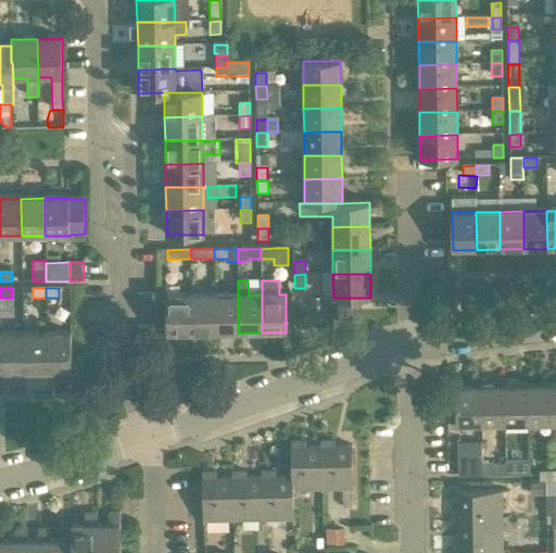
[(191,296),(167,297),(167,334),(191,334),(191,296)]
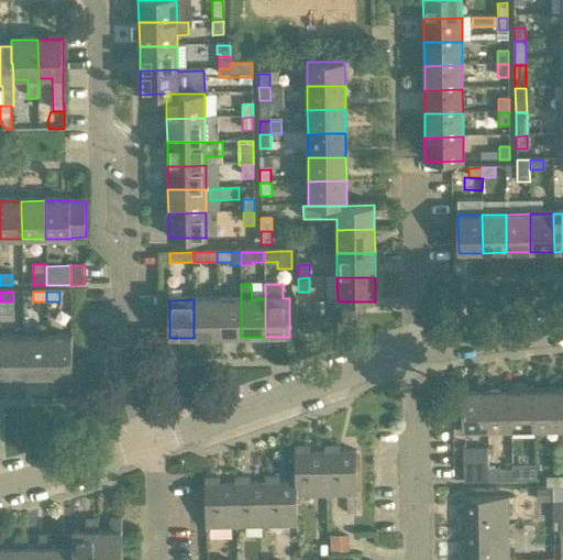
[(217,299),(194,299),(194,338),(218,338),(218,299),(217,299)]
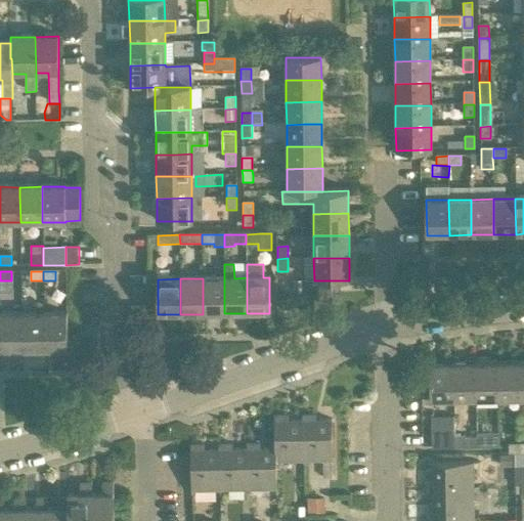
[(203,278),(203,314),(224,313),(224,278),(203,278)]
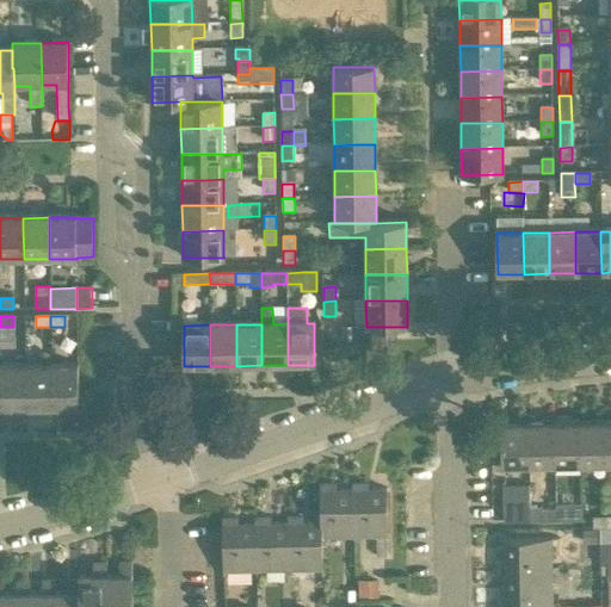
[(366,327),(357,328),(357,346),(387,345),(387,327),(366,327)]
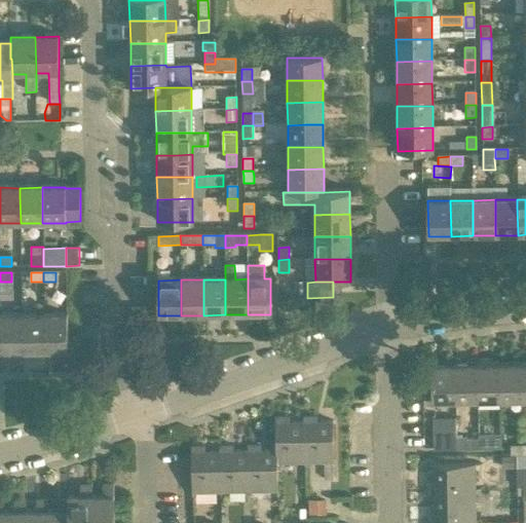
[(304,283),(294,283),(294,294),(304,294),(304,283)]
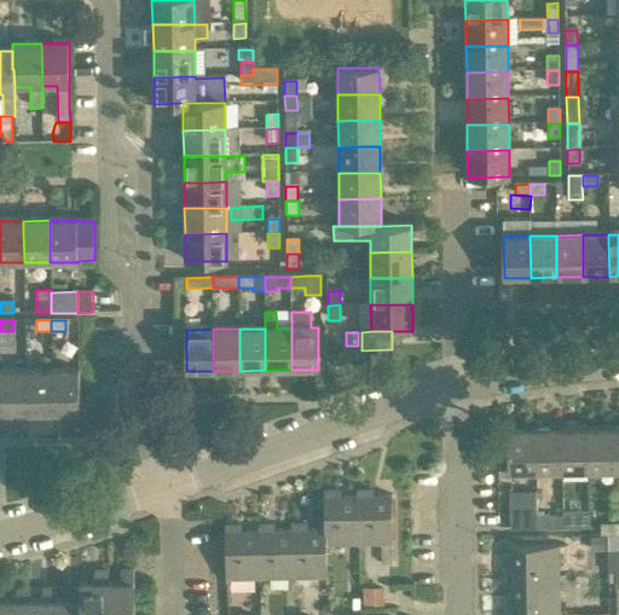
[(52,372),(52,413),(79,413),(80,413),(79,371),(52,372)]
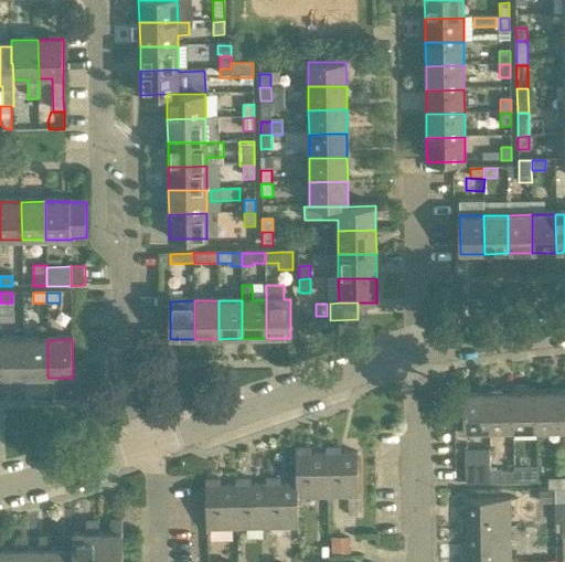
[(23,340),(0,340),(0,378),(24,378),(23,340)]
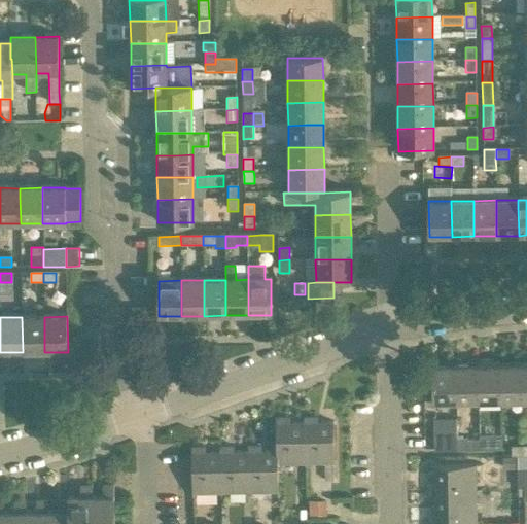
[(22,317),(23,352),(44,352),(44,317),(22,317)]
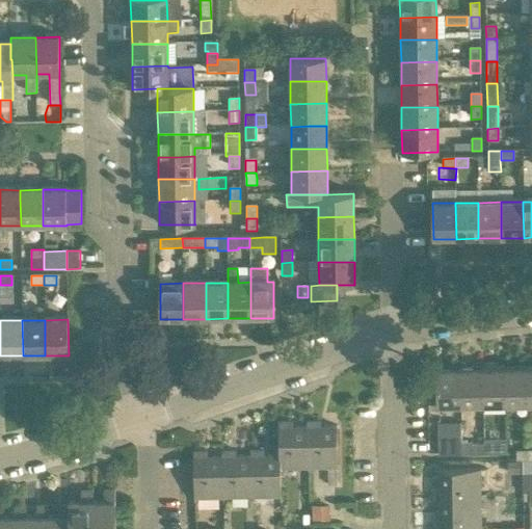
[(528,369),(505,370),(505,405),(528,405),(528,369)]
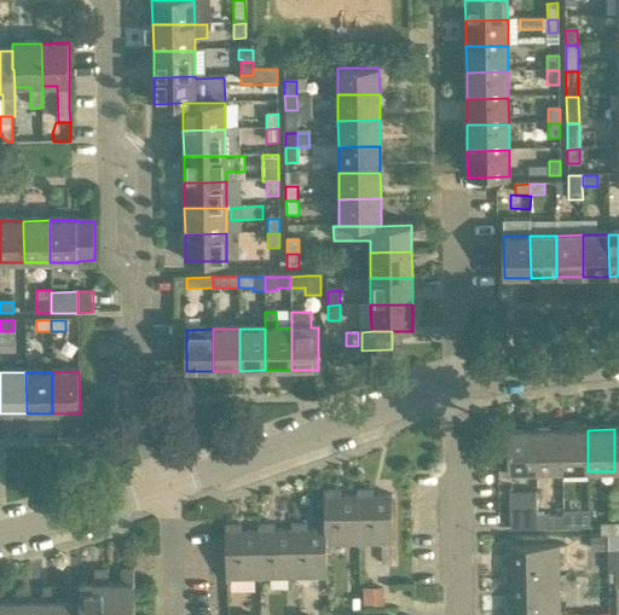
[(536,430),(509,431),(509,451),(509,473),(536,473),(536,430)]
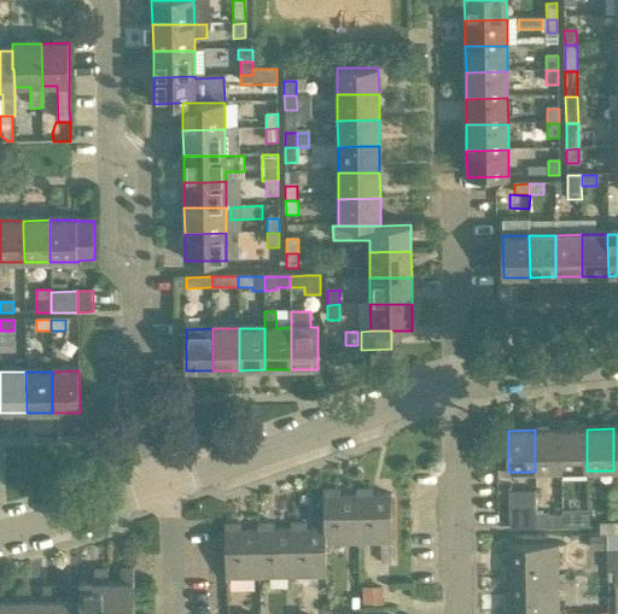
[(560,430),(535,430),(535,472),(561,472),(560,430)]
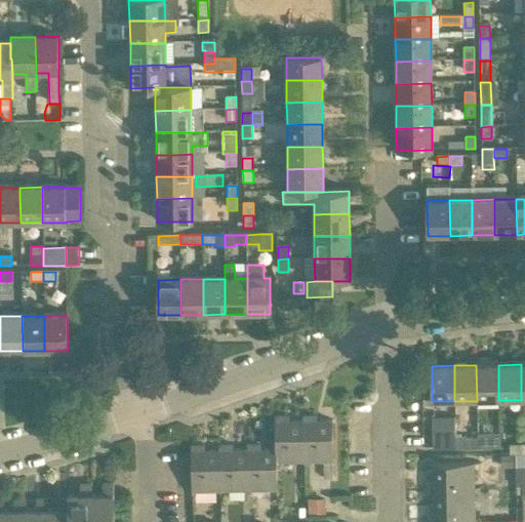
[(498,365),(476,365),(477,401),(498,400),(498,365)]
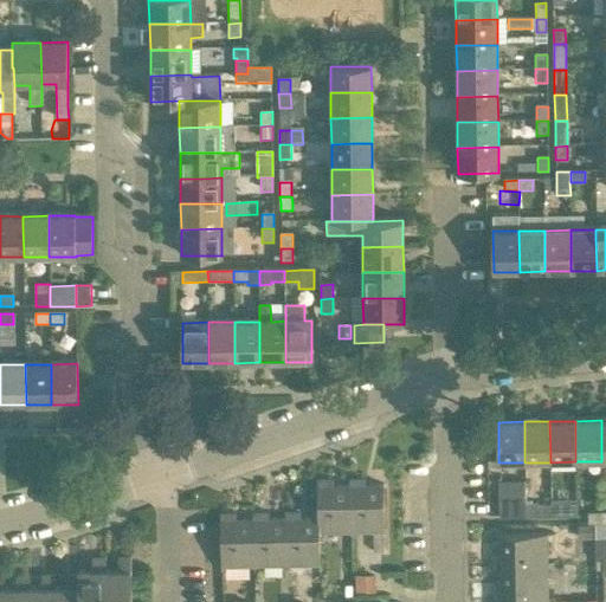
[(333,481),(317,483),(317,520),(317,528),(320,528),(320,535),(350,535),(349,487),(333,487),(333,481)]
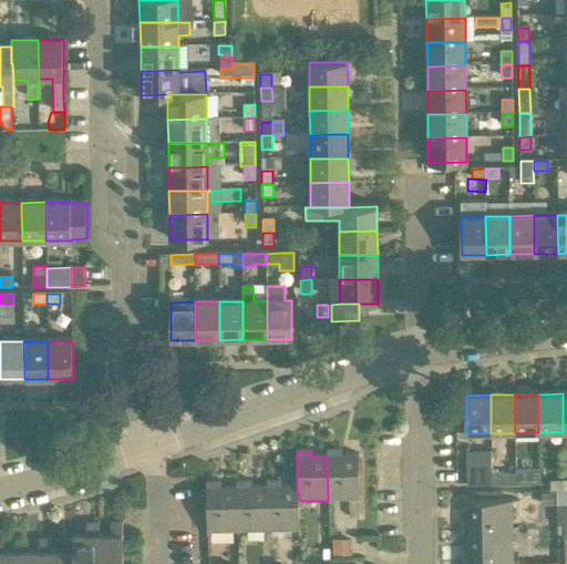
[(341,451),(327,451),(327,457),(328,501),(359,500),(359,457),(341,457),(341,451)]
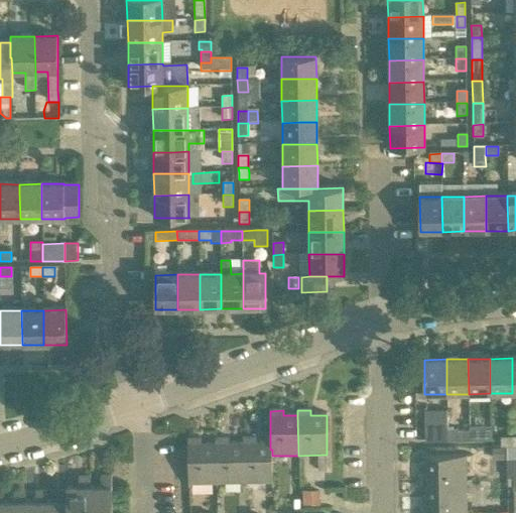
[(425,430),(425,441),(447,441),(447,429),(447,423),(425,423),(425,430)]
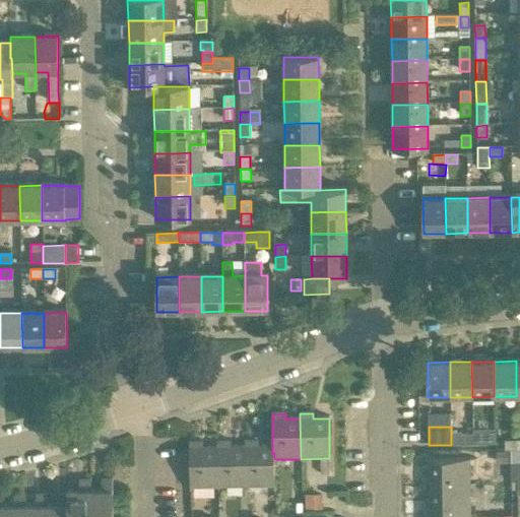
[(473,435),(472,435),(472,445),(494,445),(494,430),(473,430),(473,435)]
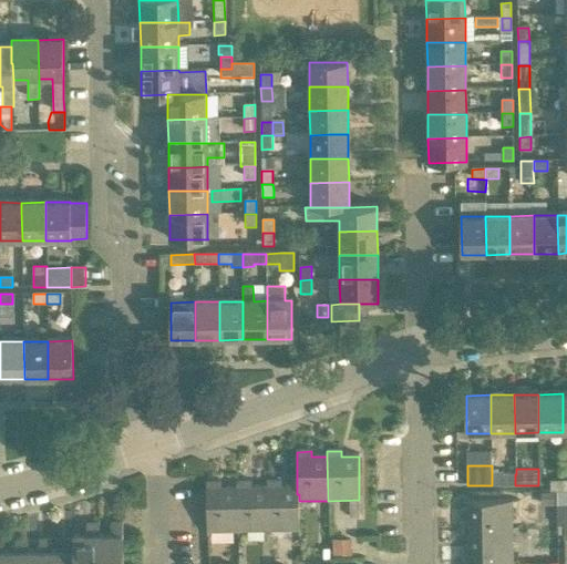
[(503,472),(492,472),(492,485),(515,485),(515,474),(503,475),(503,472)]
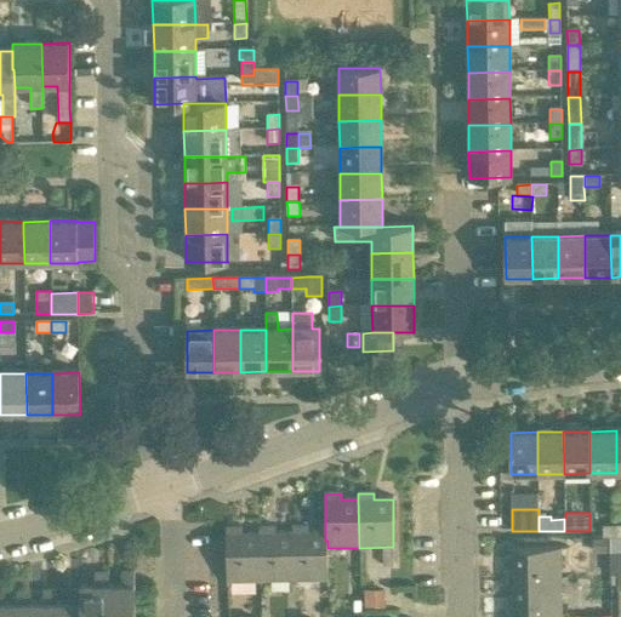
[(617,526),(603,526),(603,538),(610,538),(617,538),(617,526)]
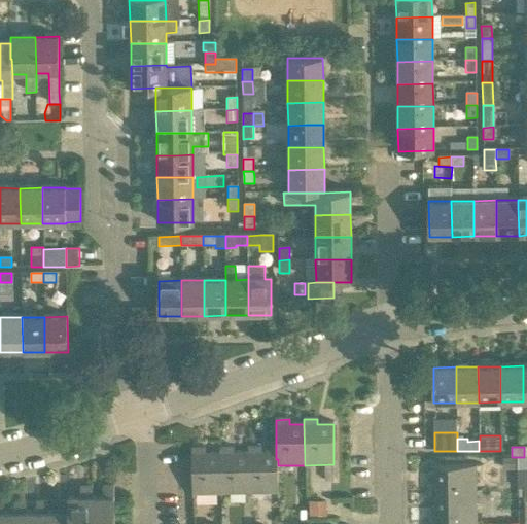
[(233,448),(219,449),(219,454),(220,494),(248,494),(248,453),(233,453),(233,448)]
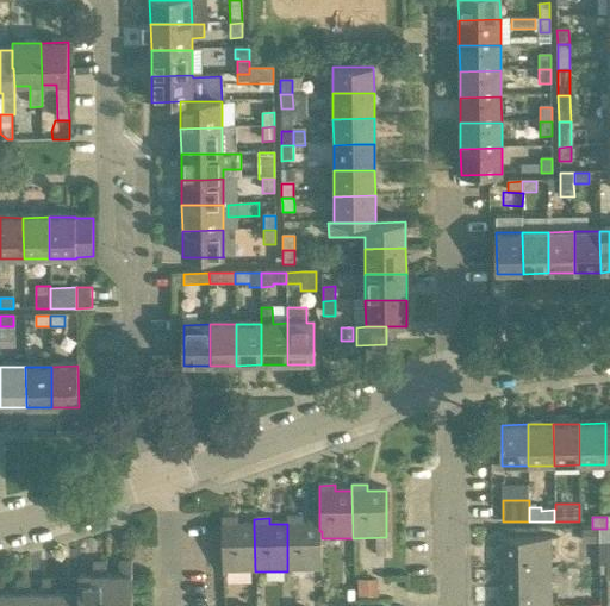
[(303,518),(287,518),(287,524),(287,572),(322,570),(322,538),(322,531),(319,531),(319,524),(303,524),(303,518)]
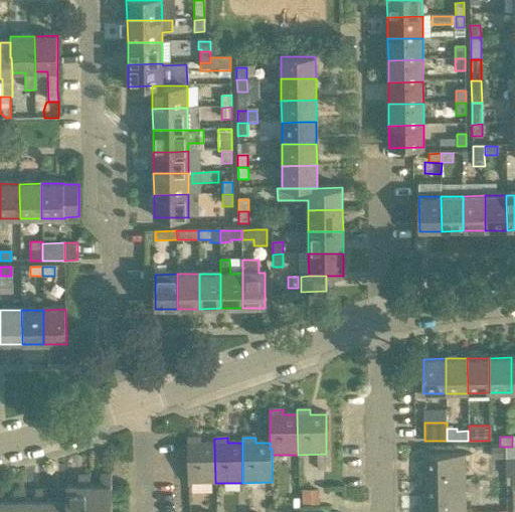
[(200,439),(187,439),(188,484),(215,483),(214,444),(200,444),(200,439)]
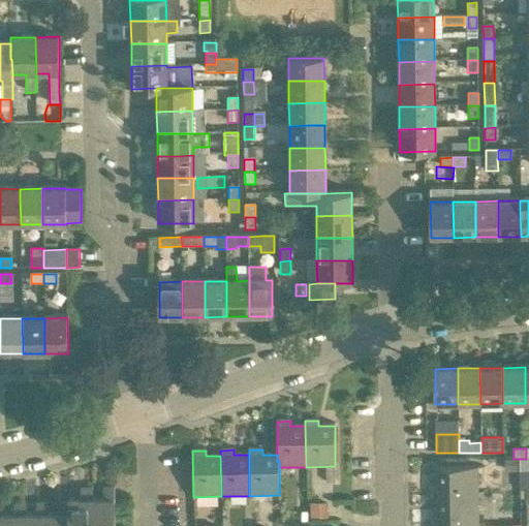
[(518,460),(506,461),(506,472),(518,472),(518,460)]
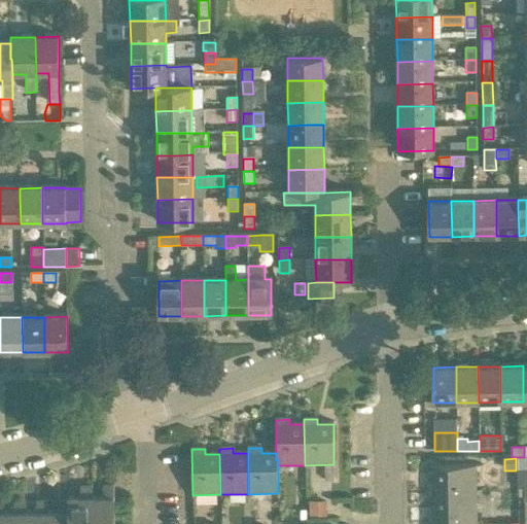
[(434,483),(429,483),(430,496),(434,496),(438,496),(476,496),(476,466),(434,466),(434,483)]
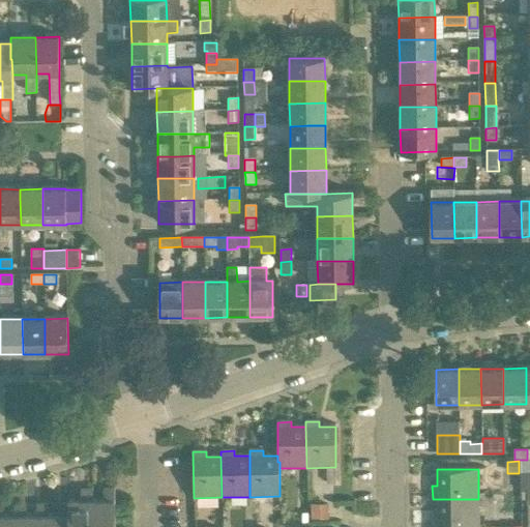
[(529,472),(521,472),(521,492),(522,492),(527,492),(529,492),(529,472)]
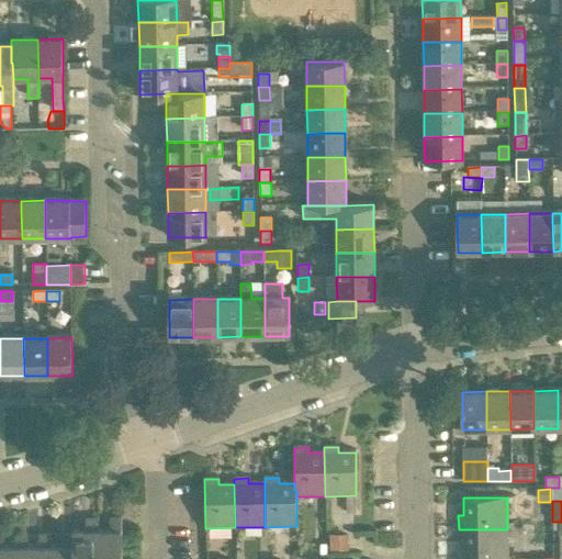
[(89,530),(72,530),(72,536),(74,536),(74,558),(97,558),(97,530),(98,530),(98,520),(89,520),(89,530)]
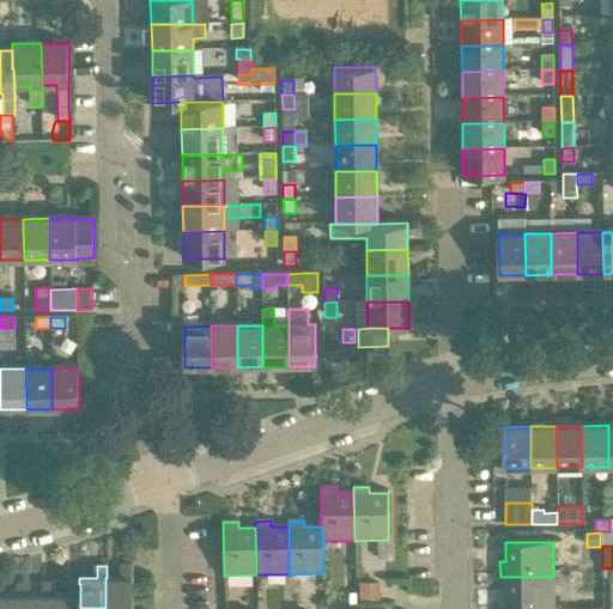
[(107,578),(105,578),(105,608),(132,608),(132,566),(122,566),(122,578),(107,578)]
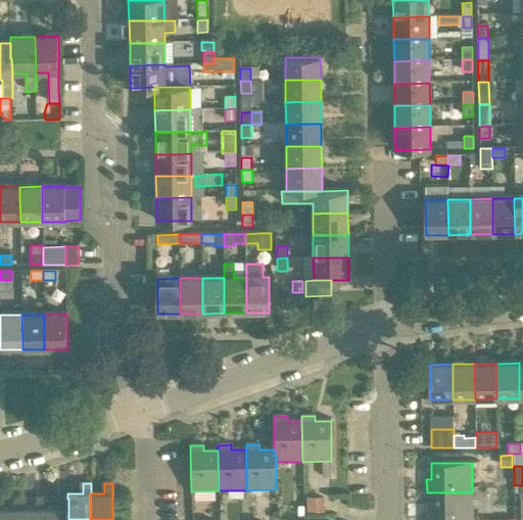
[(432,507),(427,507),(427,519),(472,519),(472,492),(435,492),(431,492),(432,507)]
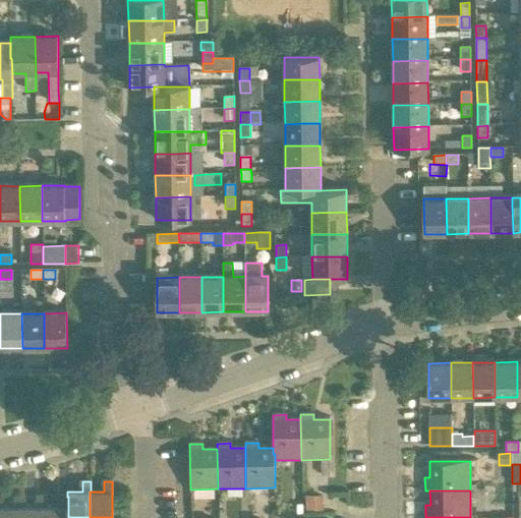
[(322,496),(306,496),(306,510),(322,510),(322,496)]
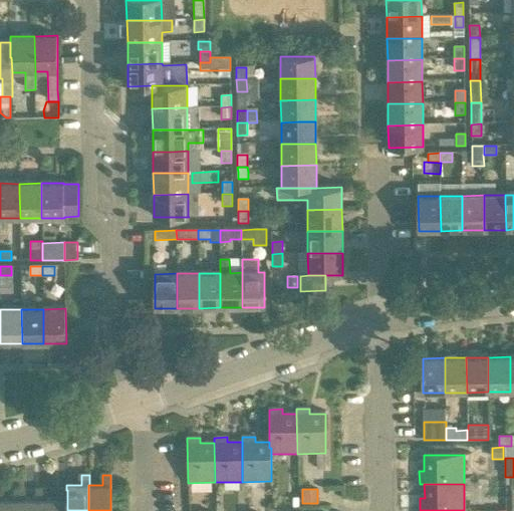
[(3,501),(2,510),(24,510),(24,500),(24,490),(16,490),(16,500),(3,501)]
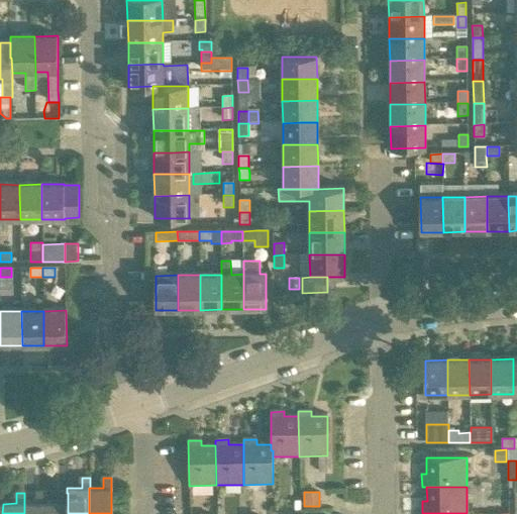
[(24,503),(24,513),(45,513),(46,503),(46,493),(38,493),(38,503),(24,503)]
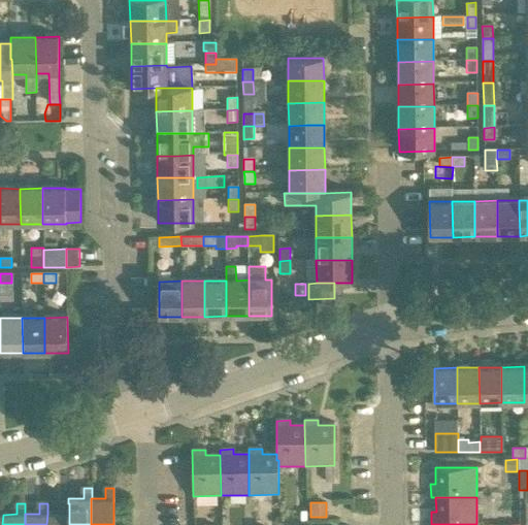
[(47,514),(46,524),(69,524),(69,503),(68,503),(61,503),(61,514),(47,514)]
